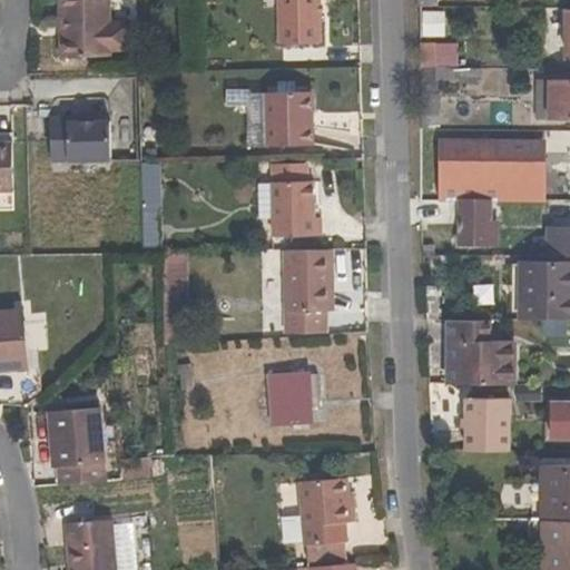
[(58,0),(59,58),(114,56),(114,51),(131,51),(131,20),(111,21),(111,0),(58,0)]
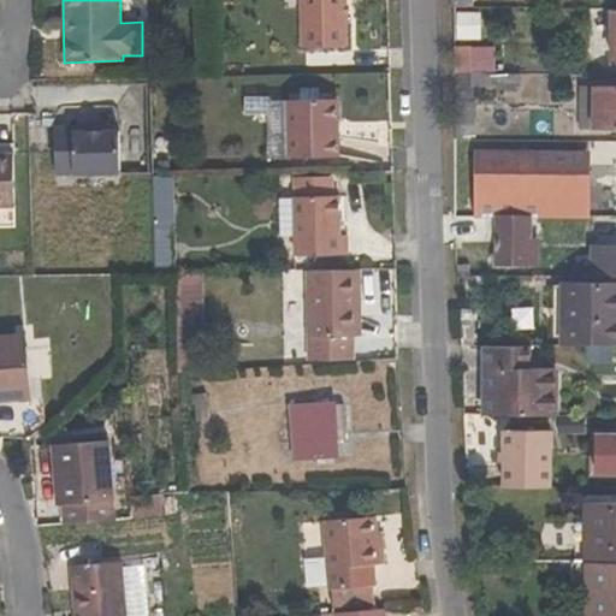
[(300,0),(301,48),(349,46),(347,0),(300,0)]
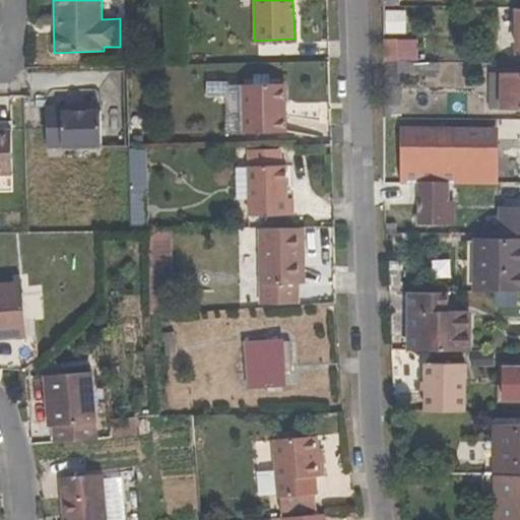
[(397,13),(397,7),(382,7),(382,18),(394,18),(393,14),(397,13)]
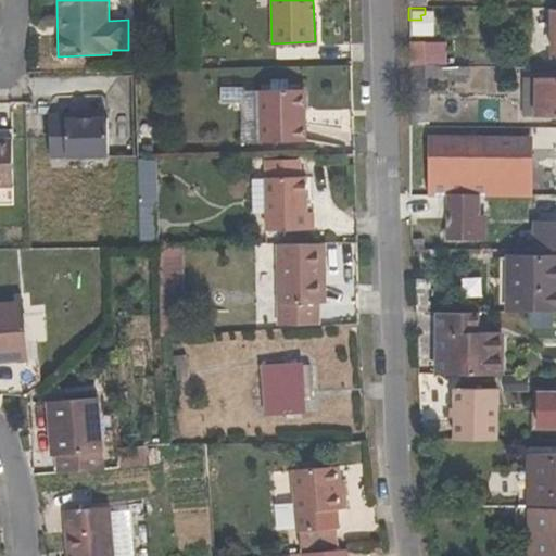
[(409,43),(409,66),(447,66),(447,45),(409,43)]
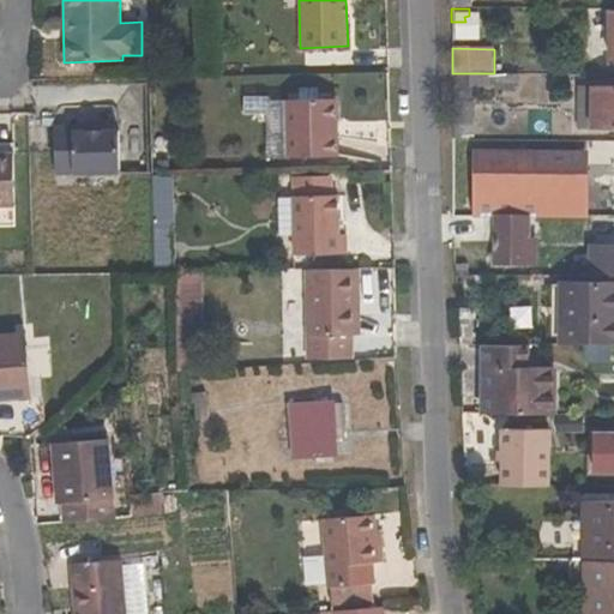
[(471,88),(517,89),(517,74),(494,73),(452,73),(452,142),(468,142),(480,142),(480,125),(474,125),(474,102),(471,102),(471,88)]
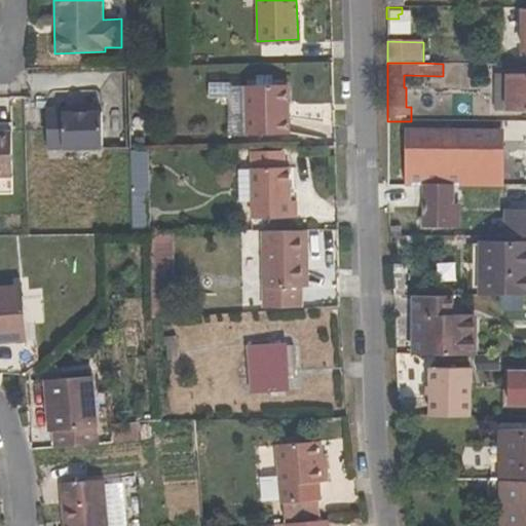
[(525,110),(525,73),(508,73),(506,110),(525,110)]
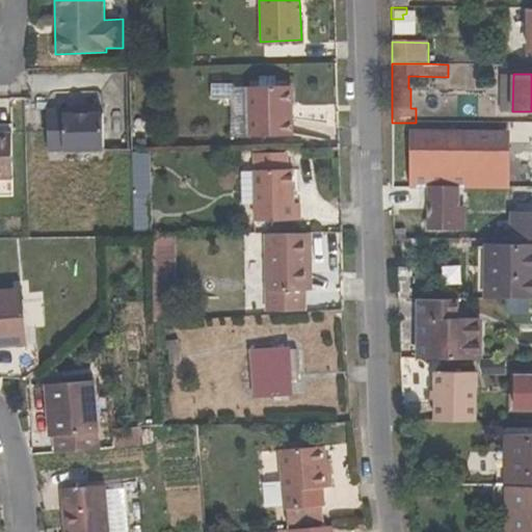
[(293,135),(292,85),(250,85),(251,136),(293,135)]
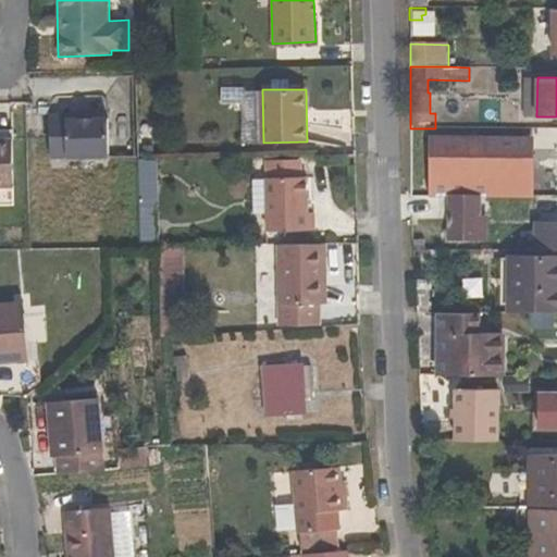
[(69,116),(52,118),(53,161),(112,159),(111,120),(86,121),(69,122),(69,116)]
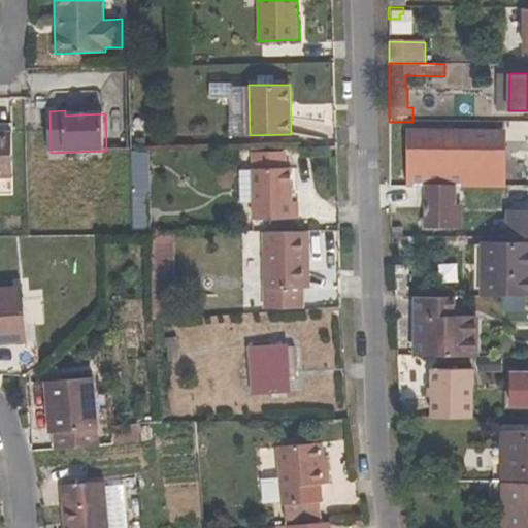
[(406,130),(406,169),(421,169),(421,185),(423,185),(454,185),(454,167),(463,167),(462,131),(406,130)]
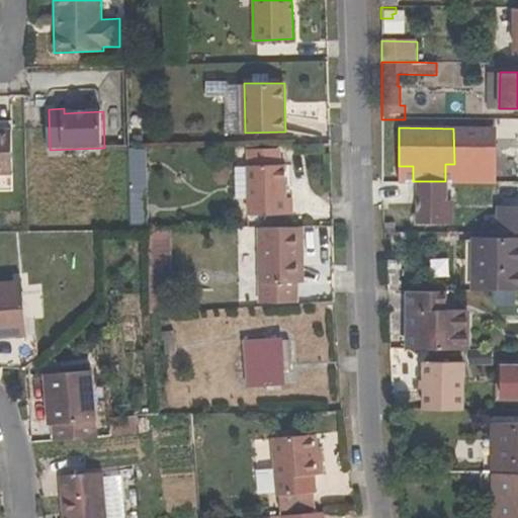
[(0,173),(13,173),(12,130),(0,130),(0,173)]
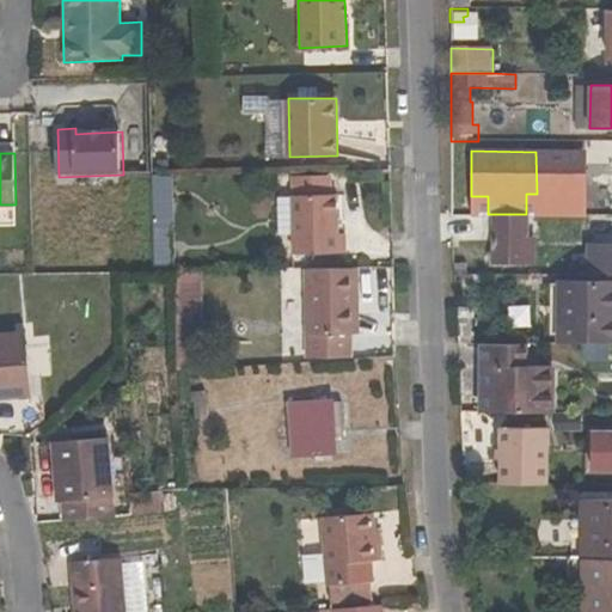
[(330,194),(330,175),(292,176),(294,252),(344,252),(343,233),(337,233),(336,195),(330,194)]
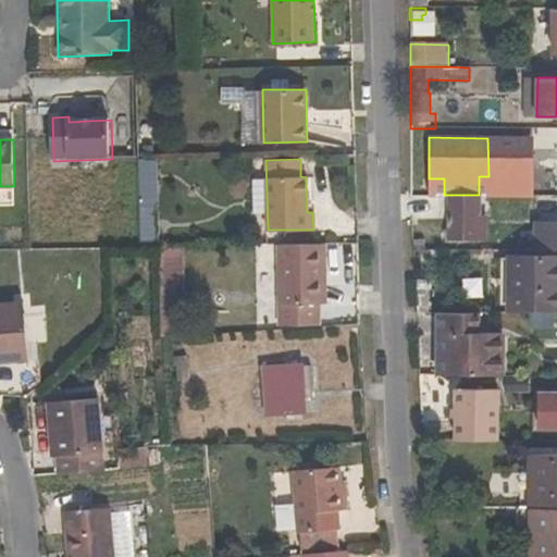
[(159,202),(160,160),(141,160),(139,202),(159,202)]
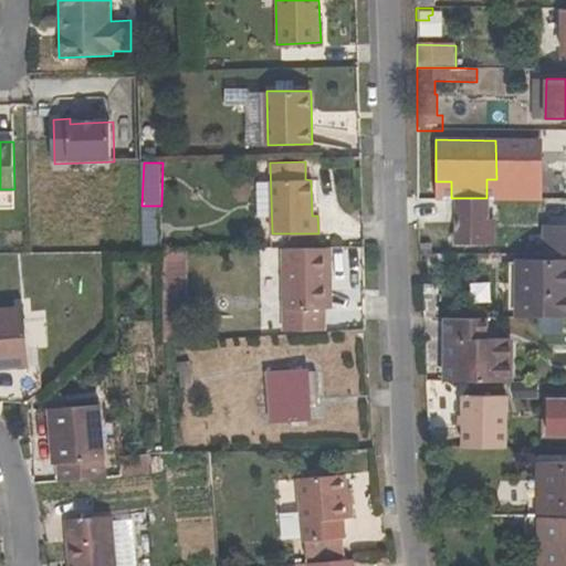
[(430,215),(430,198),(417,198),(418,215),(430,215)]
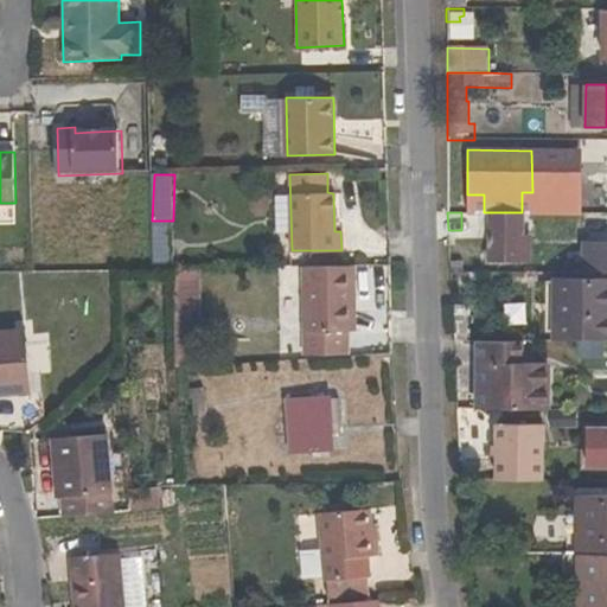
[(484,212),(466,212),(466,223),(486,223),(486,212),(484,212)]
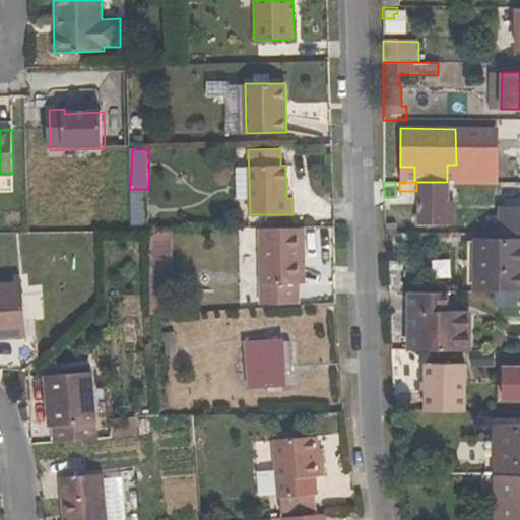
[(416,191),(416,217),(416,224),(455,224),(455,200),(449,200),(449,182),(447,182),(416,182),(416,191)]
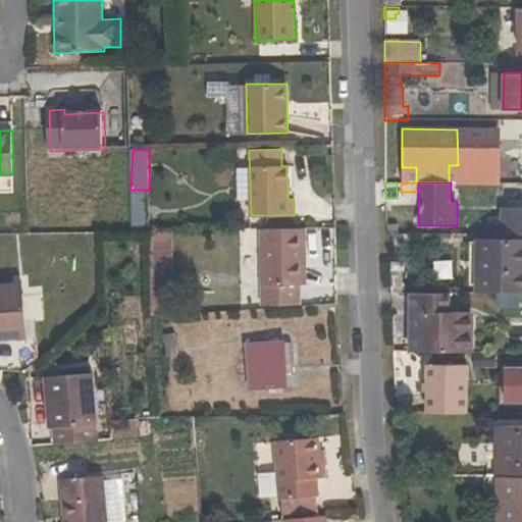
[(149,228),(149,210),(134,209),(133,228),(149,228)]
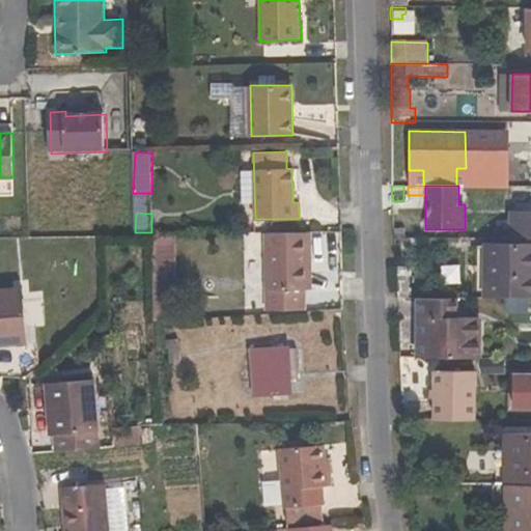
[(530,215),(511,215),(510,240),(530,239),(530,215)]
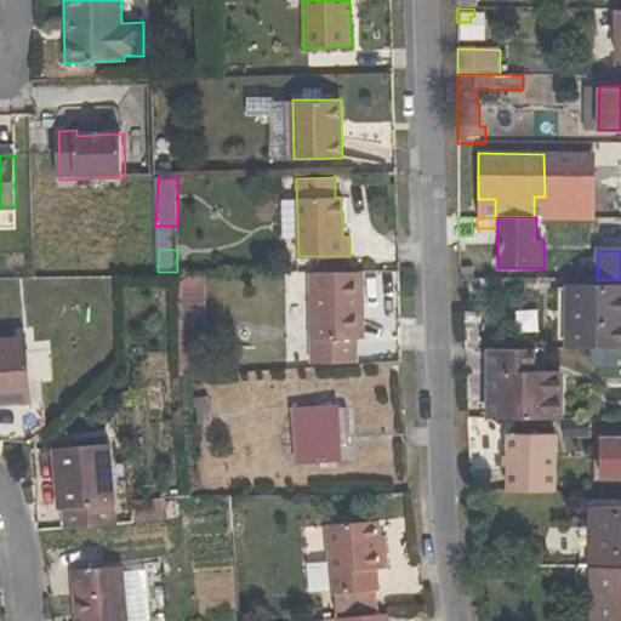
[(460,267),(461,279),(472,279),(472,267),(460,267)]
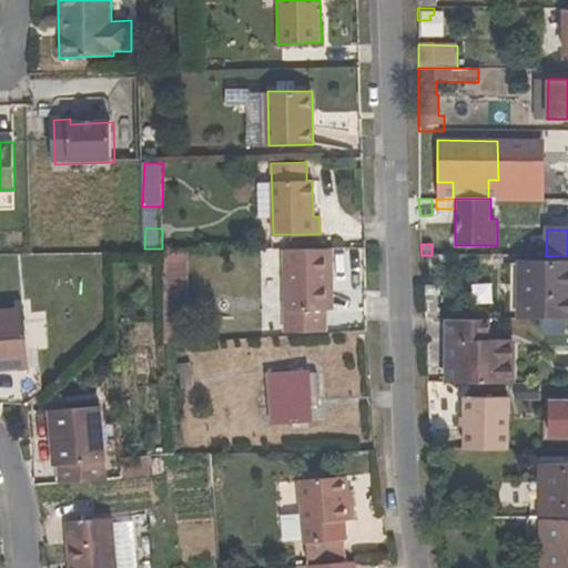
[(283,250),(282,250),(284,333),(326,333),(325,311),(325,280),(332,280),(331,247),(283,250)]
